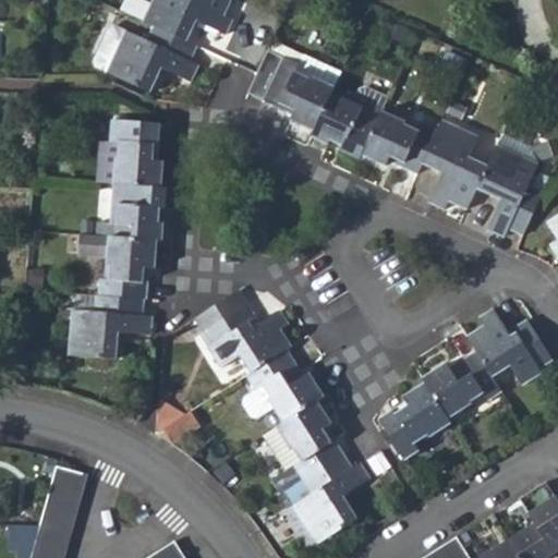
[(153,0),(143,23),(152,27),(185,43),(195,23),(223,36),(231,21),(222,16),(230,0),(153,0)]
